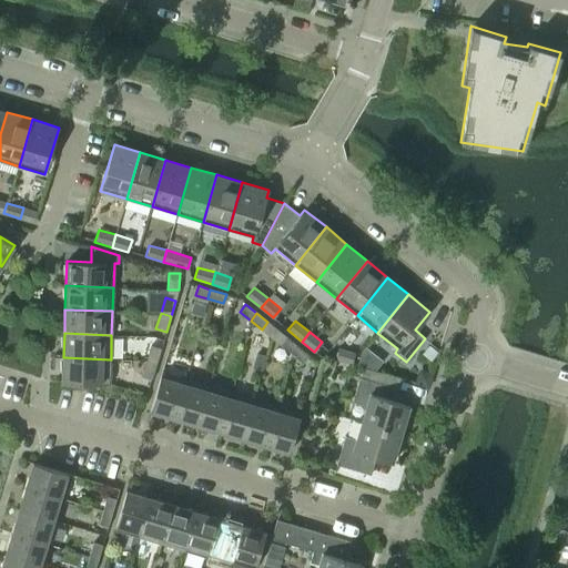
[(286,336),(280,344),(291,353),(297,346),(286,336)]
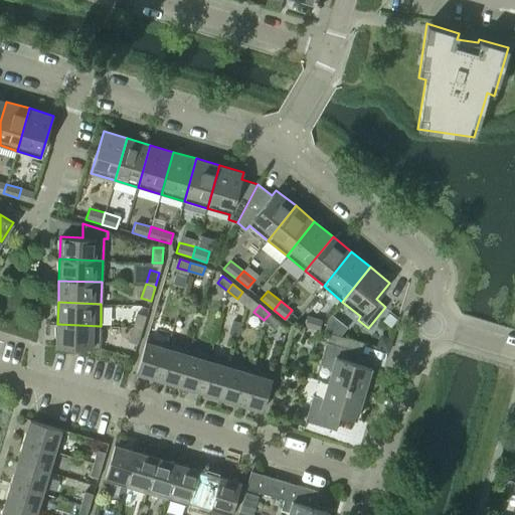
[(133,327),(142,330),(146,316),(137,313),(133,327)]
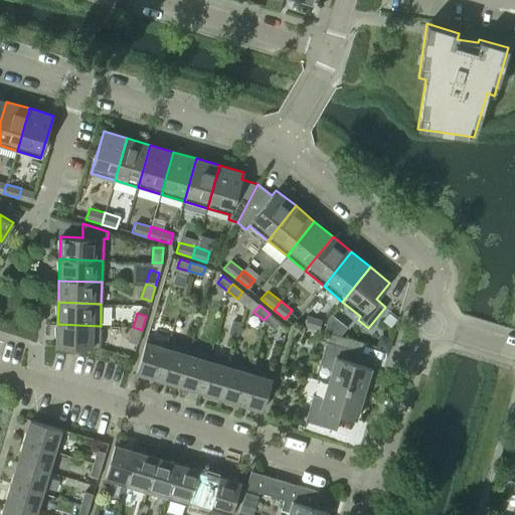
[(388,313),(382,320),(390,326),(396,320),(388,313)]
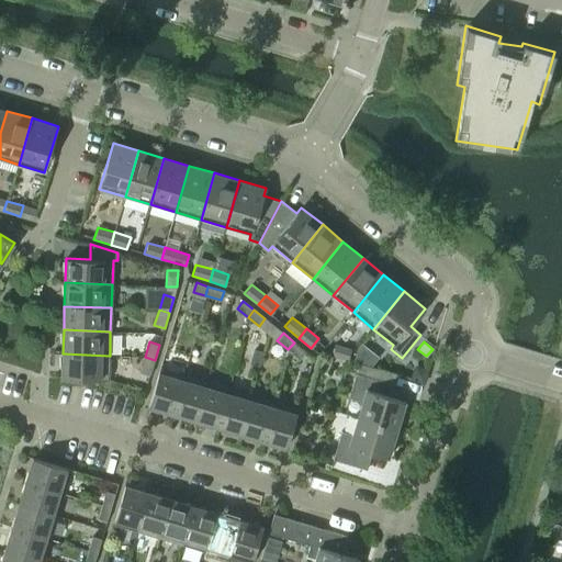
[(294,343),(288,349),(299,358),(305,351),(294,343)]
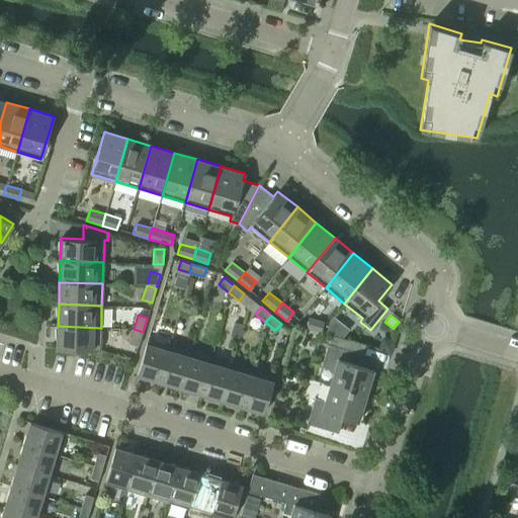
[(309,318),(306,327),(321,332),(324,322),(309,318)]
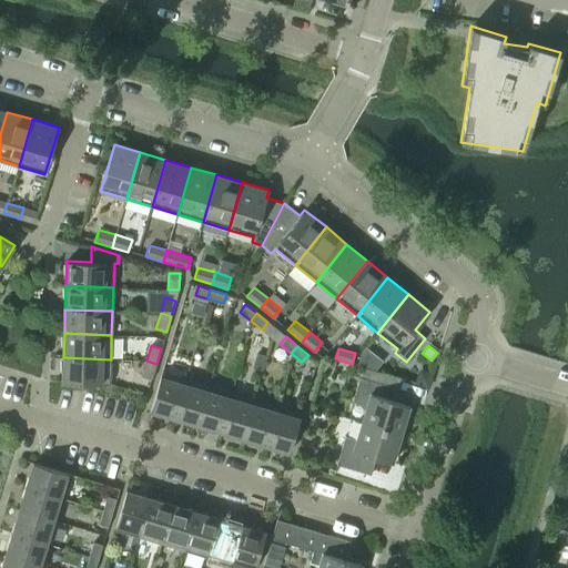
[(256,354),(253,366),(261,369),(265,356),(256,354)]
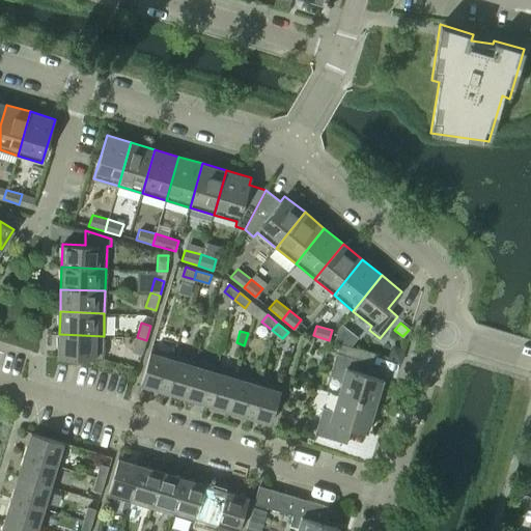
[(104,336),(59,334),(58,357),(103,359),(104,336)]
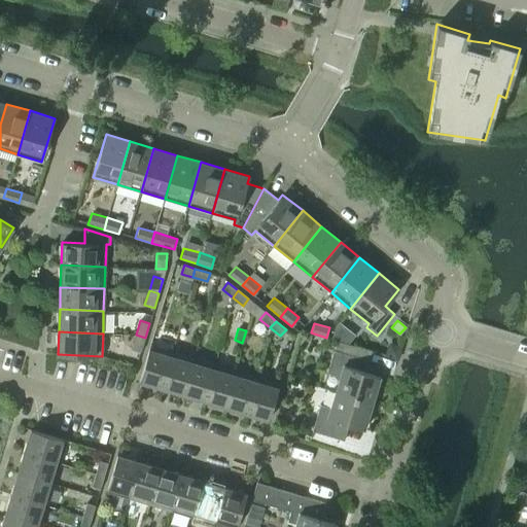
[(145,338),(136,335),(132,349),(141,352),(145,338)]
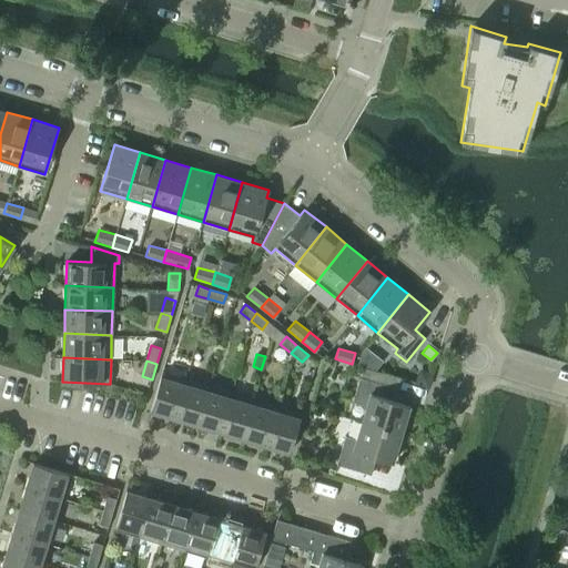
[(417,375),(415,383),(428,386),(432,374),(424,372),(417,375)]
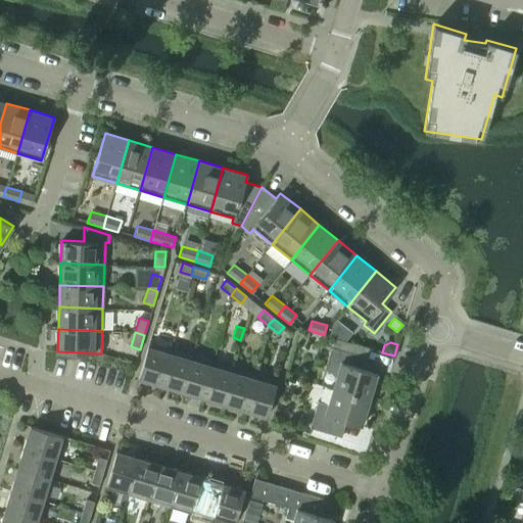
[(160,384),(171,349),(148,343),(138,378),(160,384)]
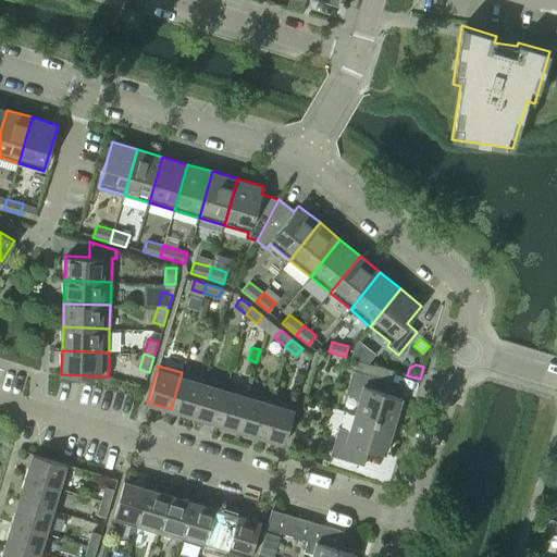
[(354,413),(393,425),(395,417),(399,418),(403,407),(398,406),(401,397),(383,392),(386,379),(353,369),(346,393),(359,397),(354,413)]
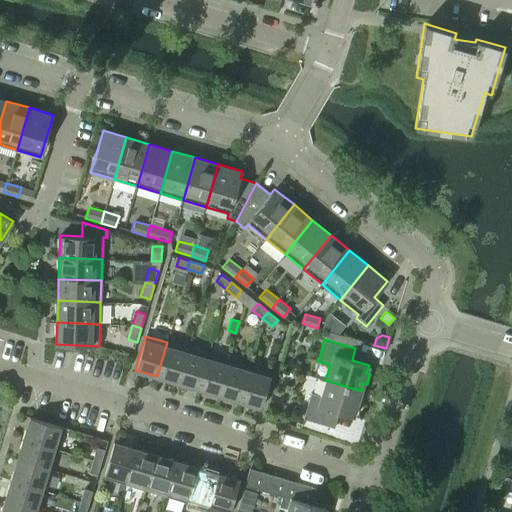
[(167,342),(157,376),(177,382),(187,349),(167,342)]
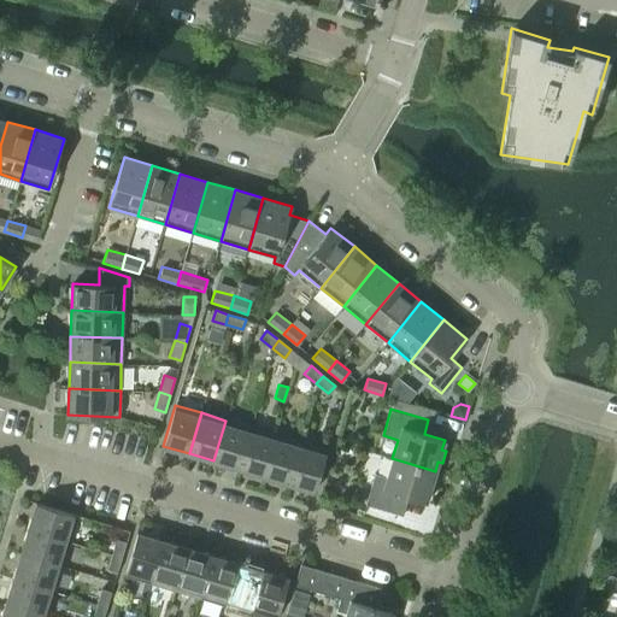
[(225,421),(213,460),(239,469),(251,428),(225,421)]
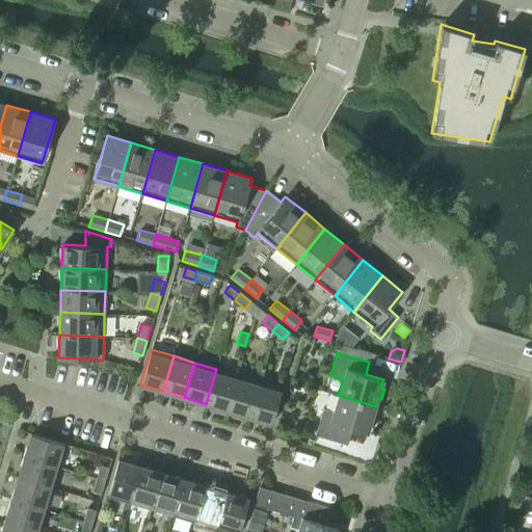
[(216,369),(206,404),(228,410),(238,375),(216,369)]
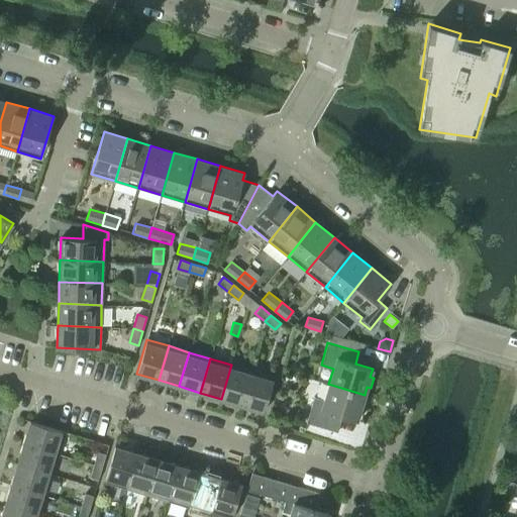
[(231,365),(221,399),(241,405),(251,371),(231,365)]
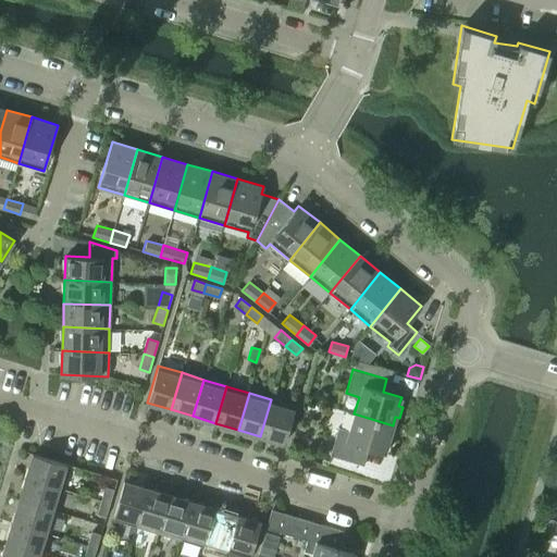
[(271,399),(260,436),(284,443),(295,407),(271,399)]
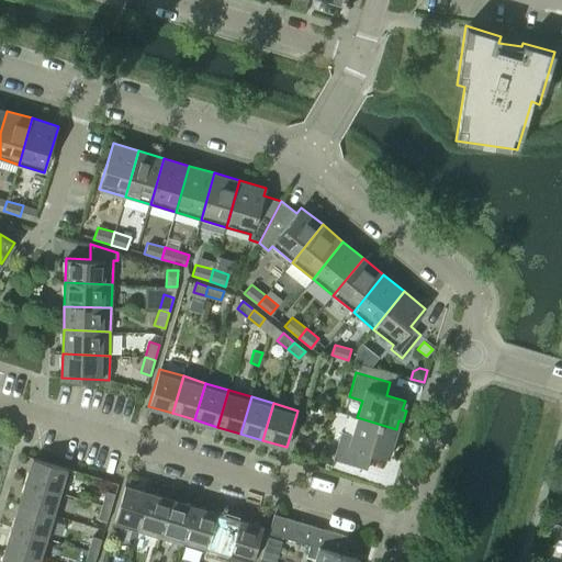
[(396,429),(357,417),(352,435),(341,431),(333,459),(363,469),(369,452),(388,458),(391,449),(394,450),(397,438),(394,437),(396,429)]
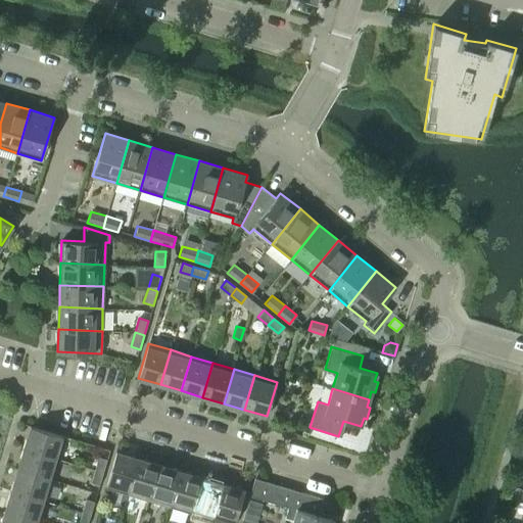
[(25,448),(58,459),(65,436),(31,426),(25,448)]
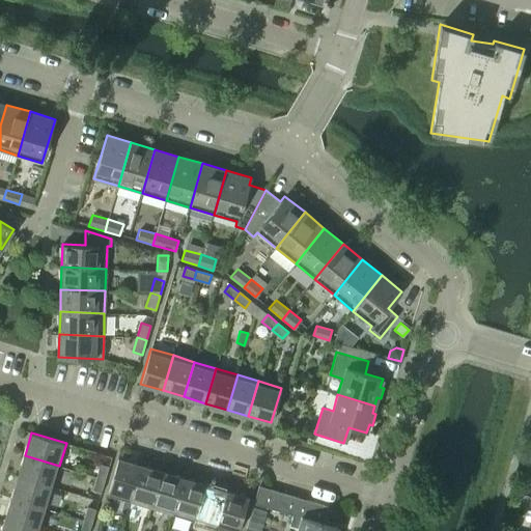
[(18,476),(53,487),(59,466),(25,455),(18,476)]
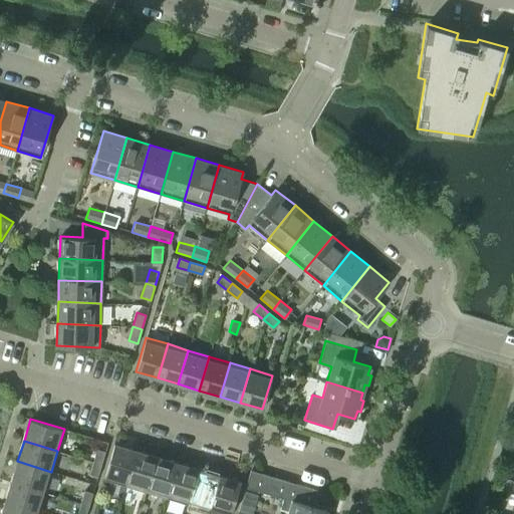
[(125,485),(136,451),(113,444),(103,478),(125,485)]
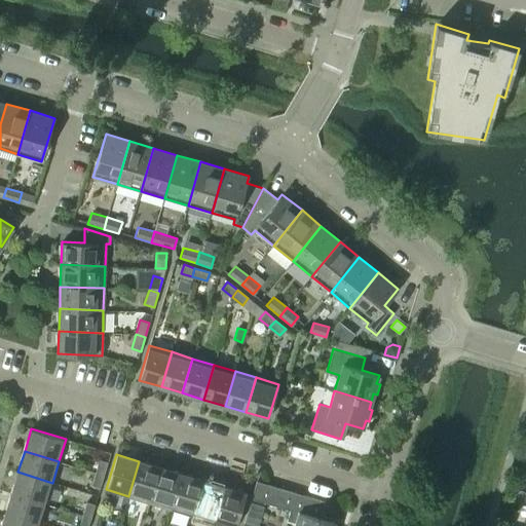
[(96,473),(104,475),(108,462),(99,459),(96,473)]
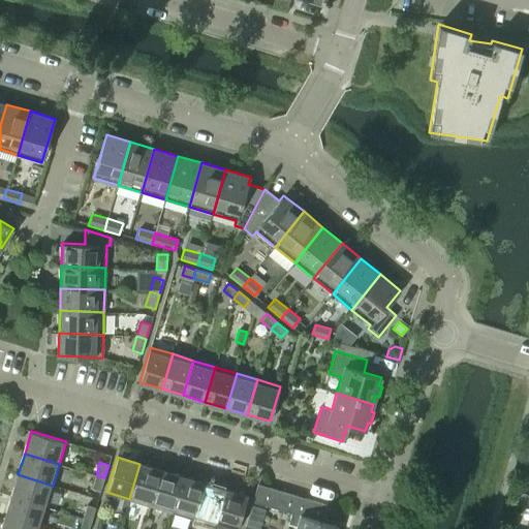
[(139,464),(129,499),(151,505),(161,470),(139,464)]
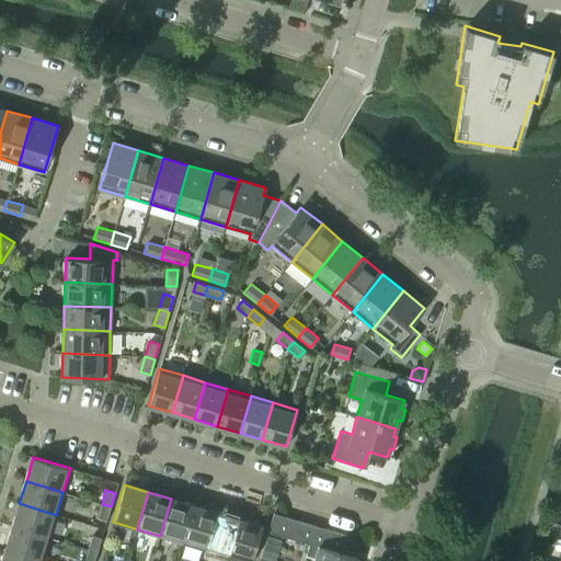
[(171,499),(160,536),(182,542),(193,505),(171,499)]
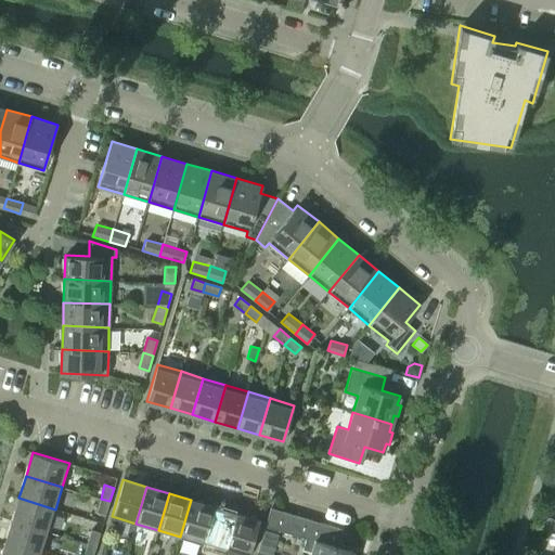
[(12,520),(49,531),(55,510),(18,498),(12,520)]
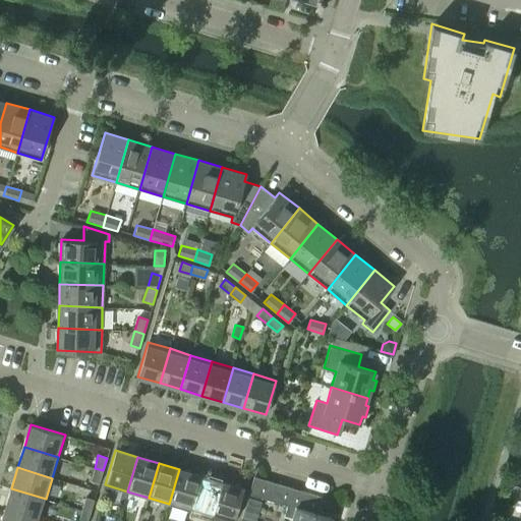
[(103,470),(95,468),(91,480),(99,483),(103,470)]
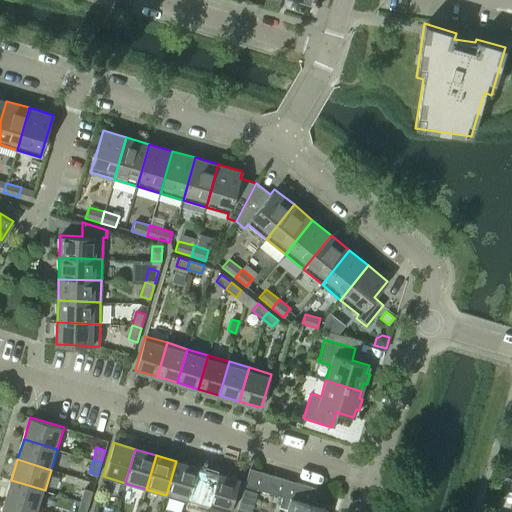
[(176,461),(166,495),(187,501),(197,468),(176,461)]
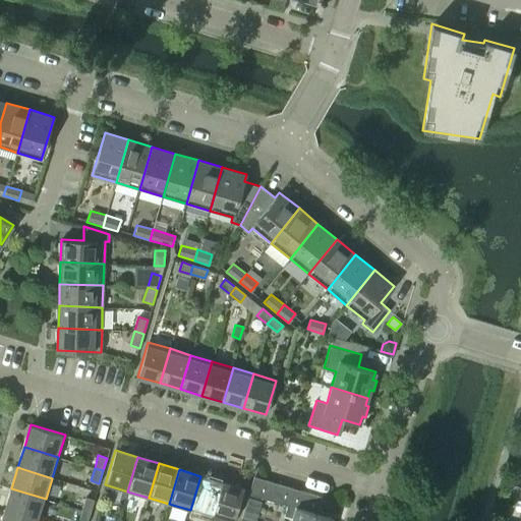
[(200,476),(190,510),(212,517),(222,482),(200,476)]
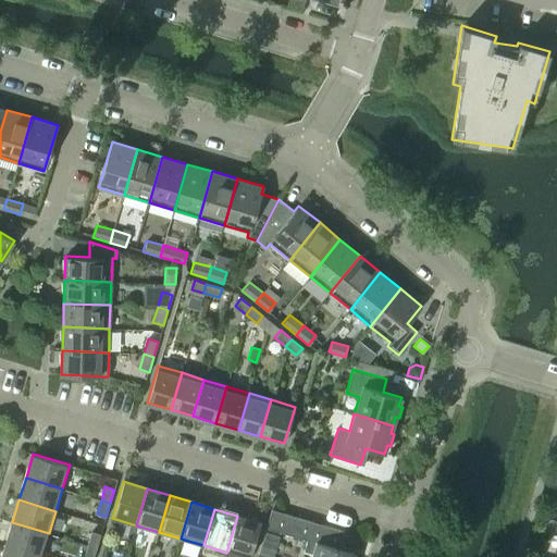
[(312,553),(310,556),(353,556),(355,553),(336,547),(341,530),(271,509),(265,528),(279,531),(307,540),(304,551),(312,553)]
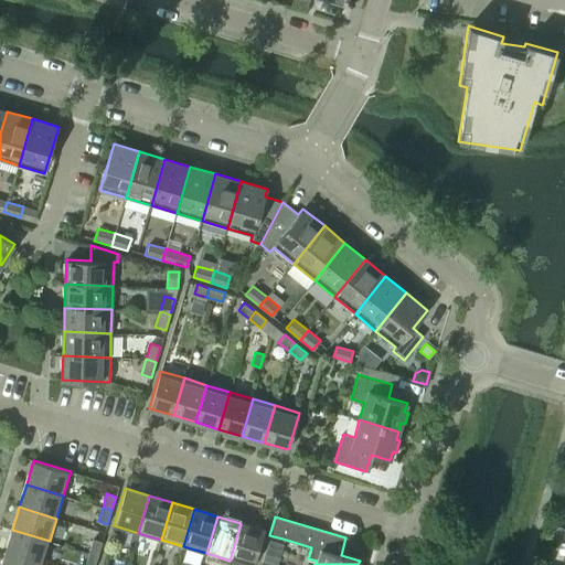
[(241,523),(230,561),(245,564),(253,564),(264,530),(241,523)]
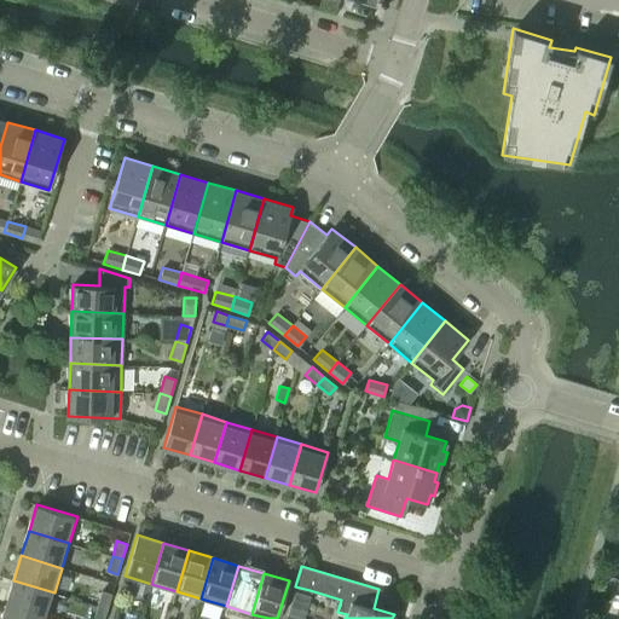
[(6,606),(47,618),(55,593),(13,580),(6,606)]
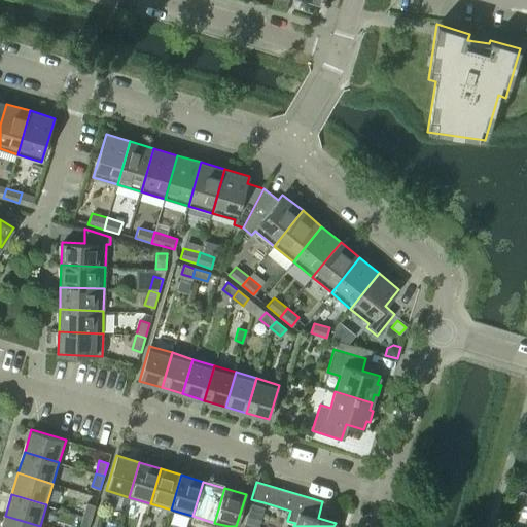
[(82,516),(92,518),(95,505),(86,503),(82,516)]
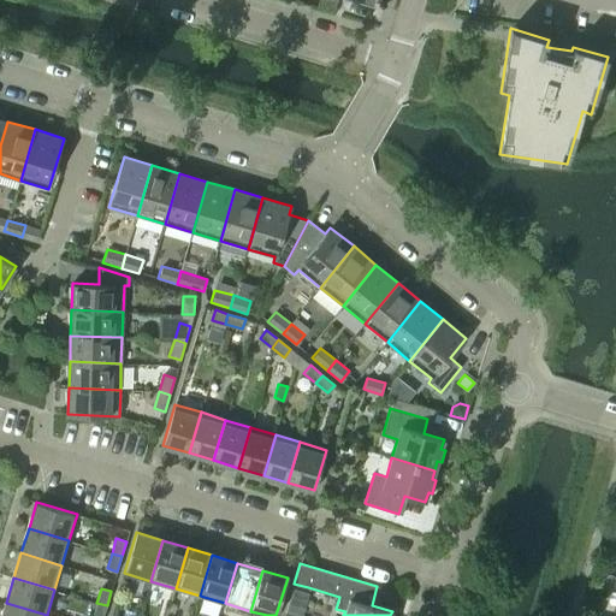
[(1,615),(46,615),(47,615),(6,603),(1,615)]
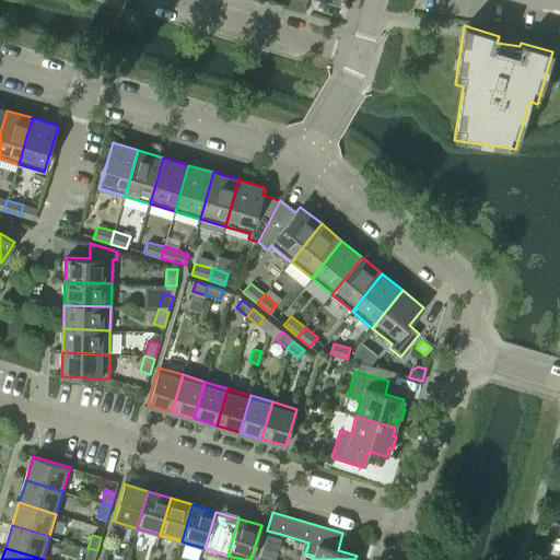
[(94,559),(97,550),(88,548),(83,559),(94,559)]
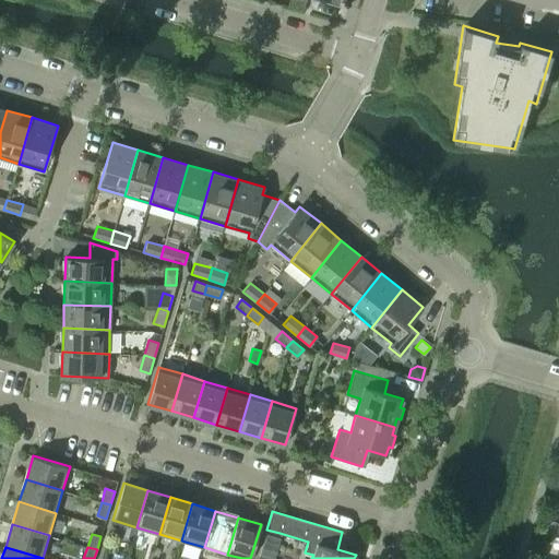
All buildings are outlined.
